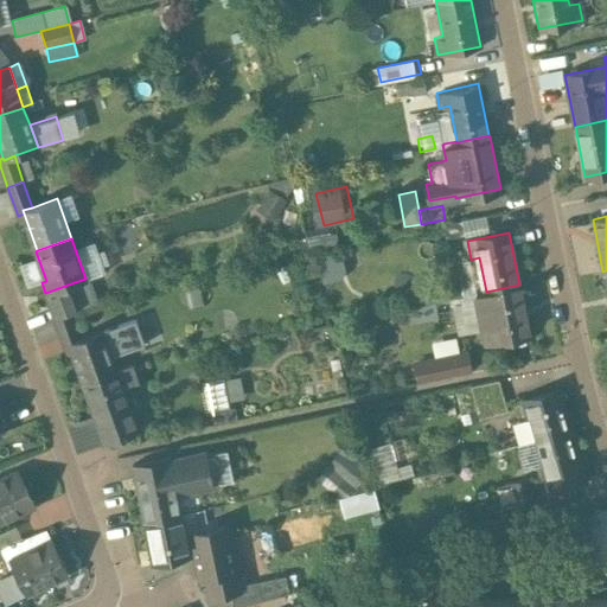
[(350,259),(331,261),(332,278),(351,275),(350,259)]
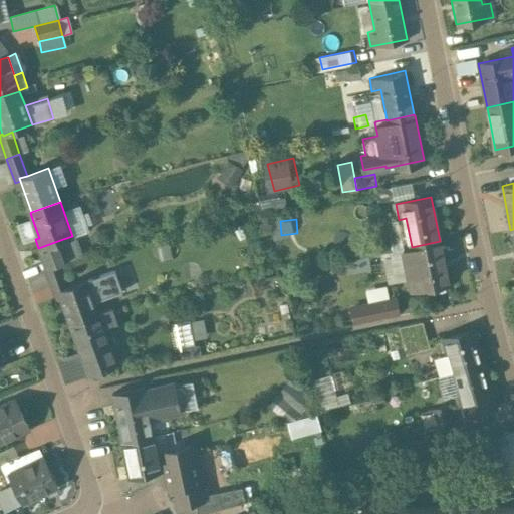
[(63,239),(38,248),(46,269),(47,269),(60,265),(60,264),(71,260),(63,239)]
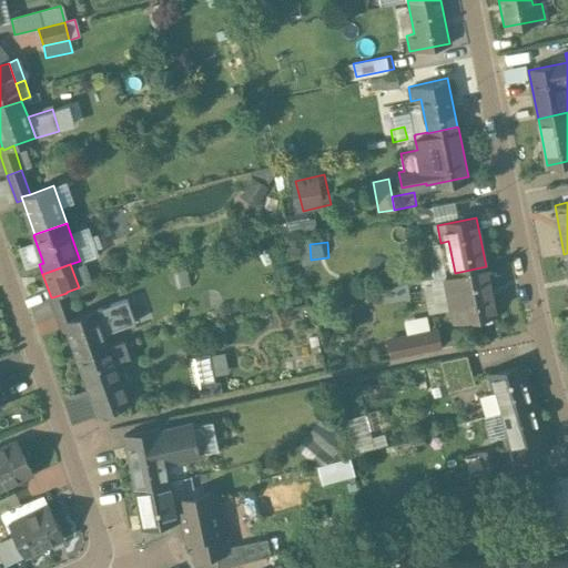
[(455,273),(445,275),(455,324),(497,315),(487,266),(486,266),(455,273)]
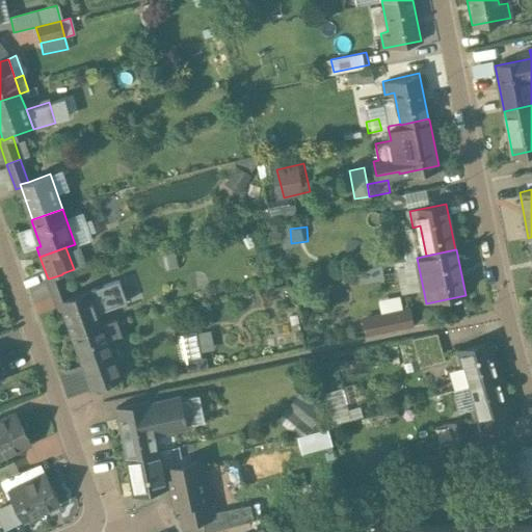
[(62,274),(49,278),(58,303),(62,301),(61,300),(71,297),(62,274)]
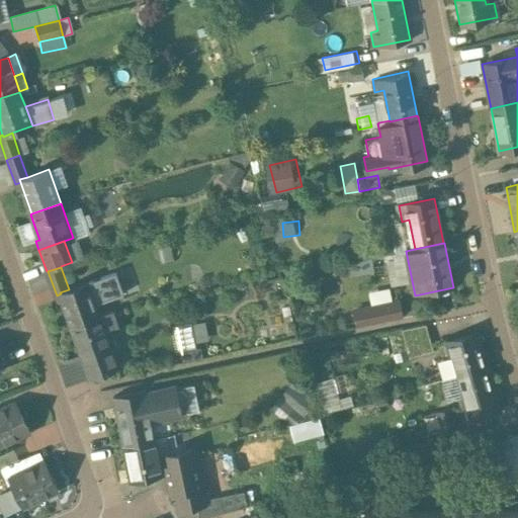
[(69,289),(60,292),(61,293),(72,327),(101,317),(89,282),(69,289)]
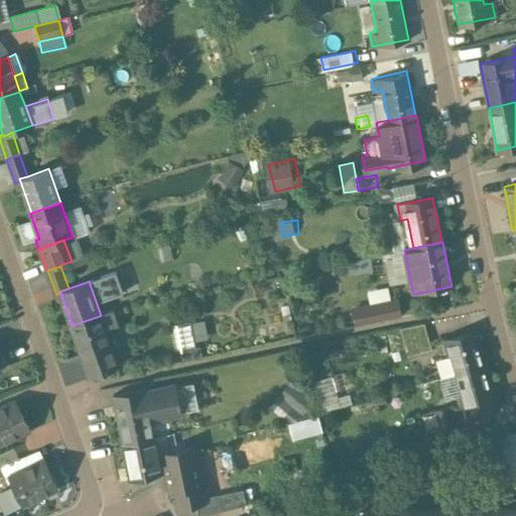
[(396,300),(354,308),(357,325),(399,315),(396,300)]
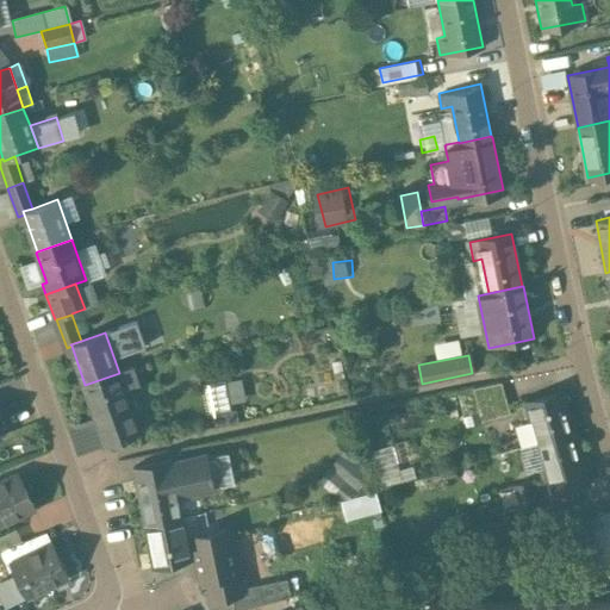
[(135,367),(119,373),(134,415),(141,411),(132,388),(142,385),(135,367)]
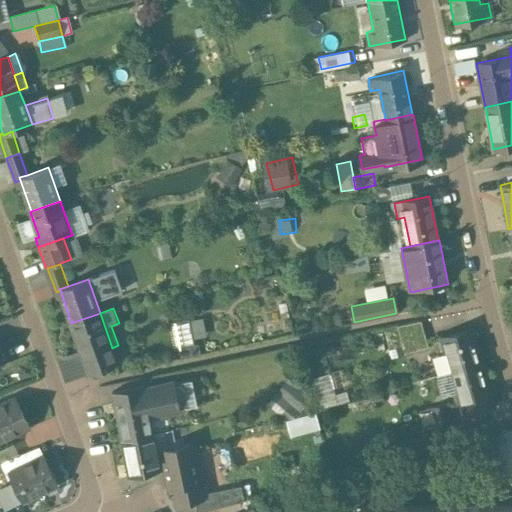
[(71,323),(70,324),(88,375),(118,364),(112,348),(100,313),(71,323)]
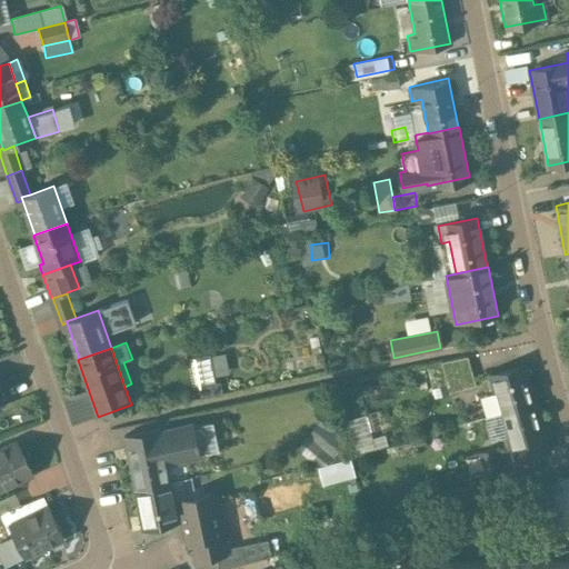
[(467,356),(440,361),(449,393),(476,386),(467,356)]
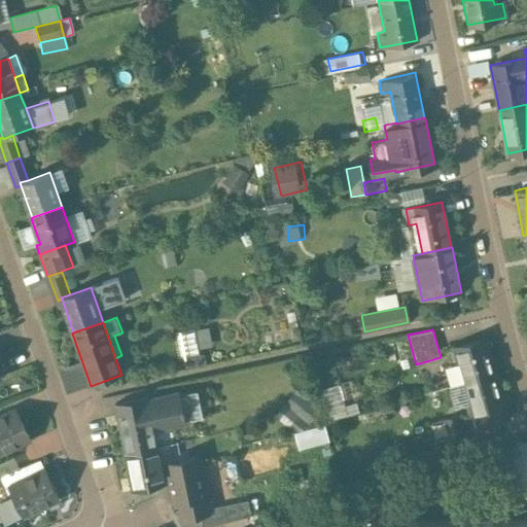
[(197,332),(187,335),(190,350),(200,348),(197,332)]
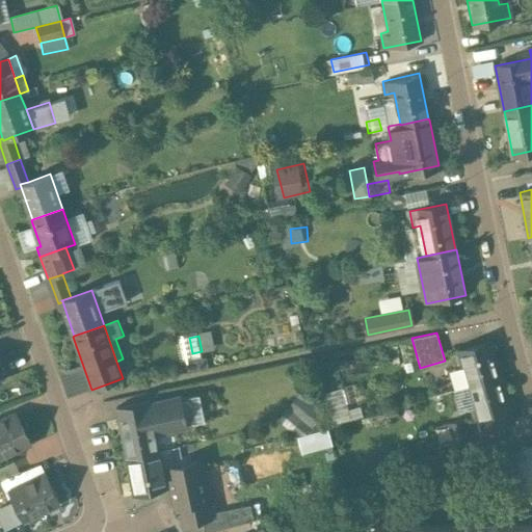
[(488,341),(458,350),(463,367),(469,386),(500,377),(488,341)]
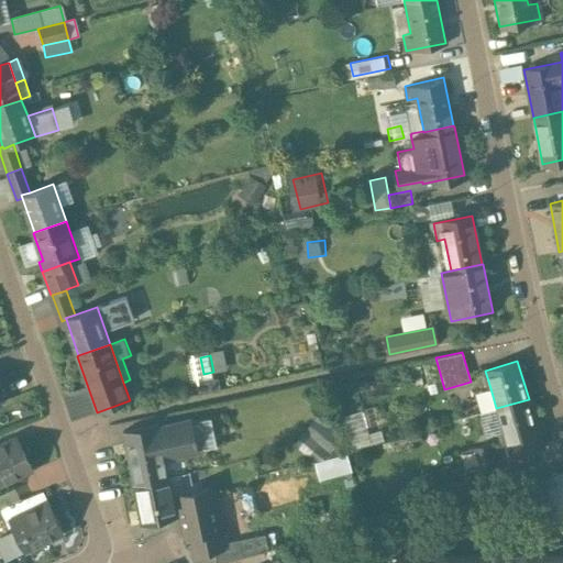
[(490,388),(475,393),(481,411),(479,411),(479,412),(496,408),(490,388)]
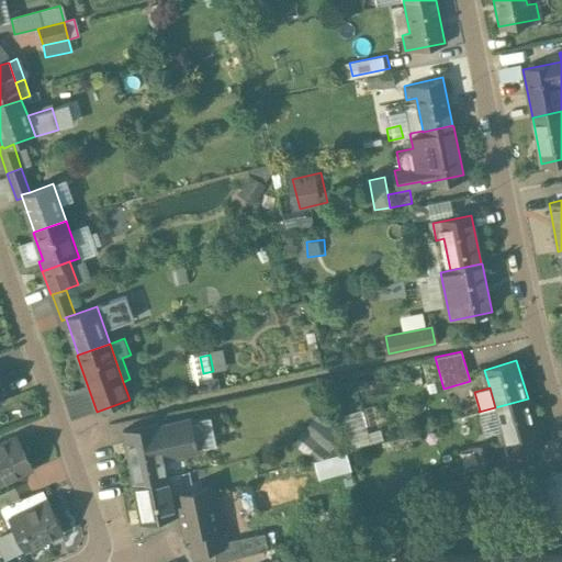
[(528,398),(495,407),(506,445),(526,439),(539,436),(528,398)]
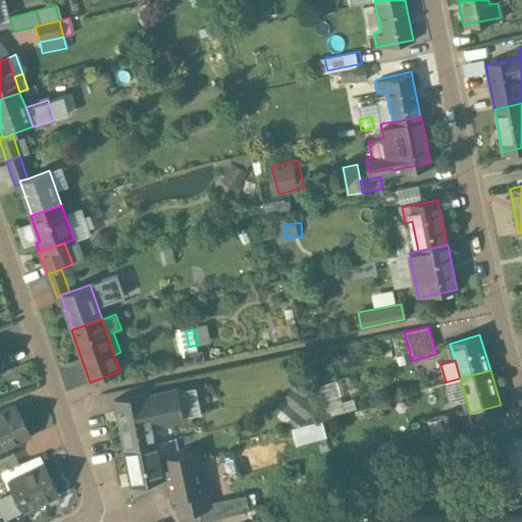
[(274,409),(295,430),(315,411),(295,389),(274,409)]
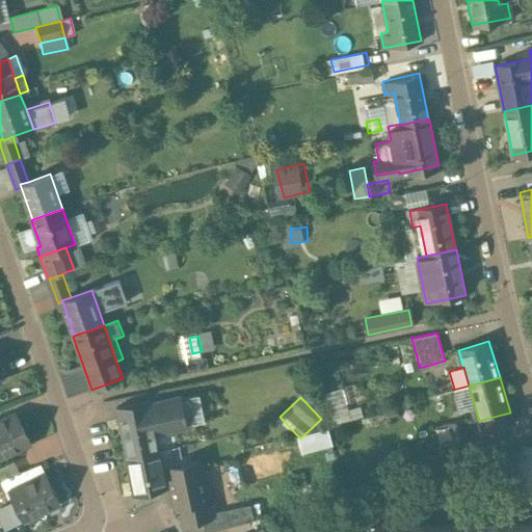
[(152,414),(121,420),(127,457),(159,450),(155,432),(187,425),(182,398),(150,405),(152,414)]
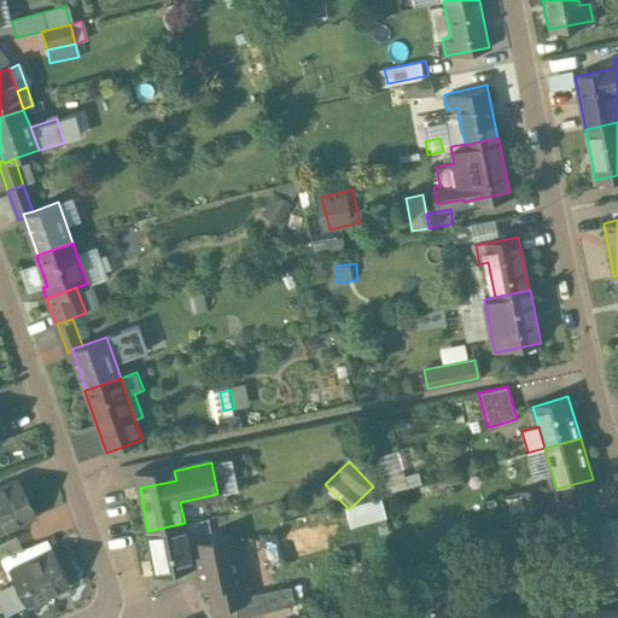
[(174,466),(136,473),(140,488),(176,481),(174,471),(174,466)]
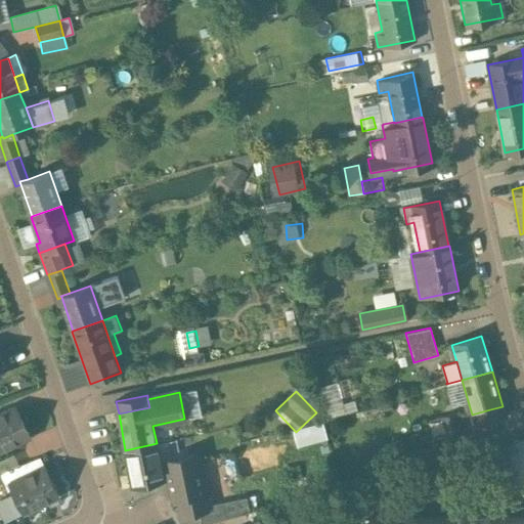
[(15,406),(0,413),(0,449),(30,436),(15,406)]
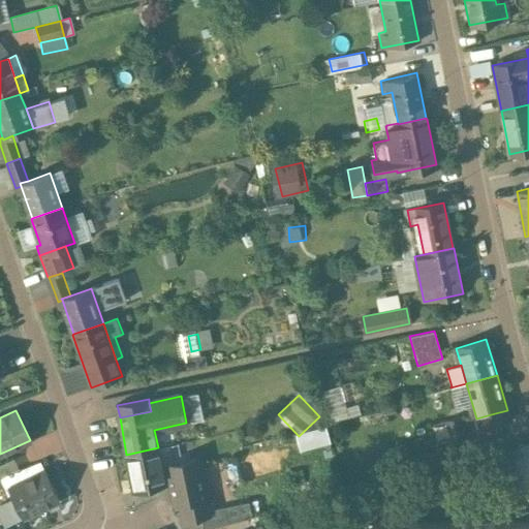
[(495,413),(476,418),(479,429),(498,424),(495,413)]
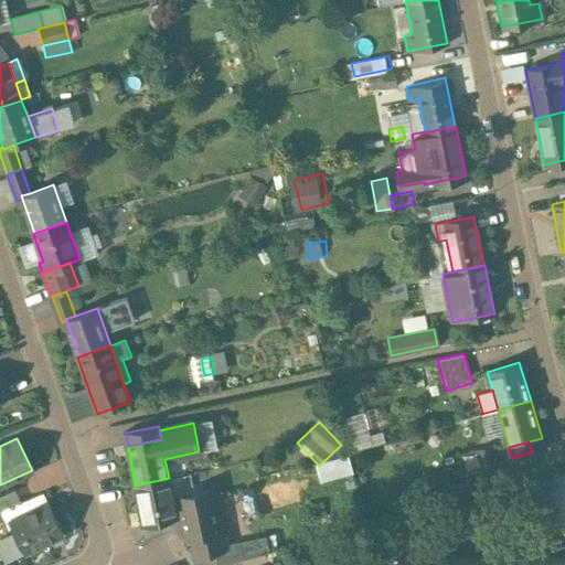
[(490,446),(478,449),(483,468),(467,472),(473,499),(503,490),(491,445),(490,445),(490,446)]
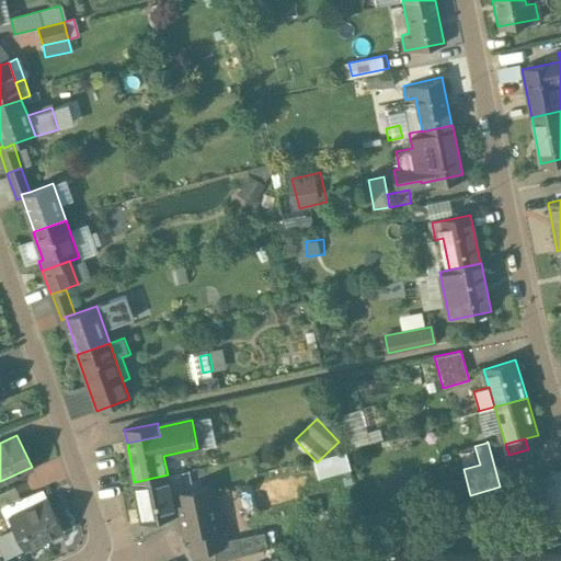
[(168,474),(171,495),(176,494),(193,491),(189,470),(168,474)]
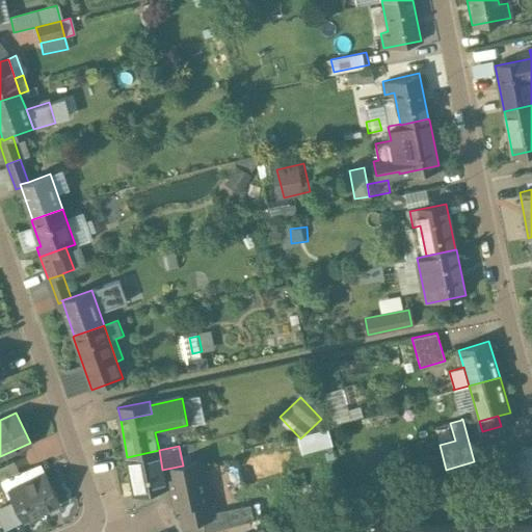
[(127,457),(126,457),(133,495),(165,486),(162,470),(159,450),(127,457)]
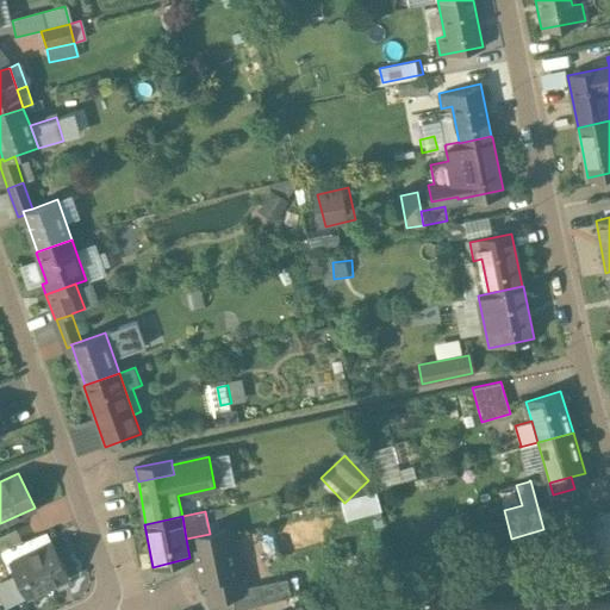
[(210,534),(192,537),(201,580),(207,580),(211,599),(231,596),(238,595),(238,591),(235,574),(240,568),(237,559),(231,555),(228,530),(210,534)]
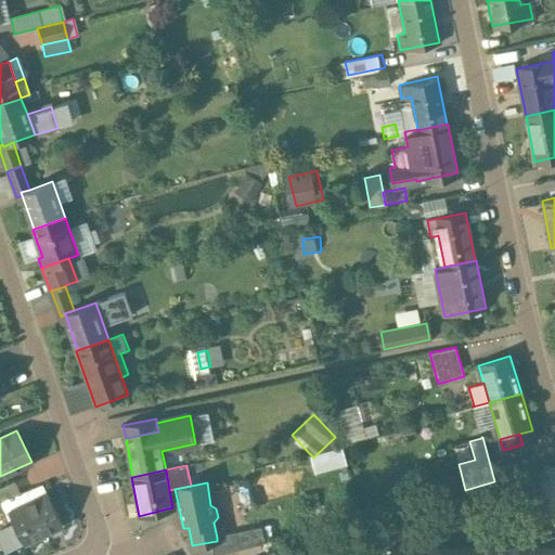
[(47,493),(10,512),(15,521),(24,542),(25,542),(61,525),(47,493)]
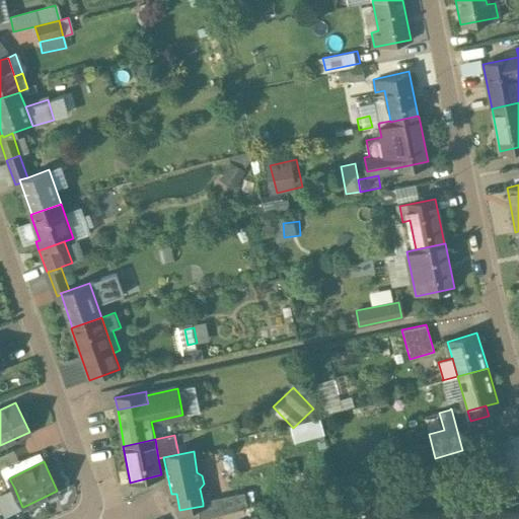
[(14,488),(0,494),(0,496),(5,506),(0,508),(3,515),(8,512),(8,513),(22,507),(14,488)]
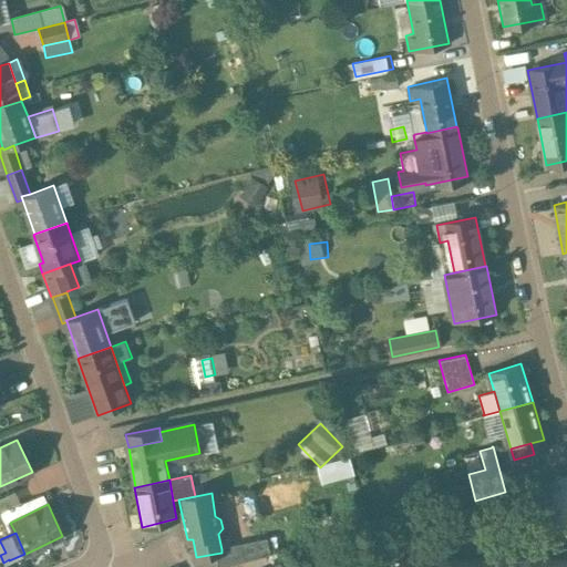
[(266,538),(222,549),(222,553),(215,554),(217,566),(222,566),(270,555),(266,538)]
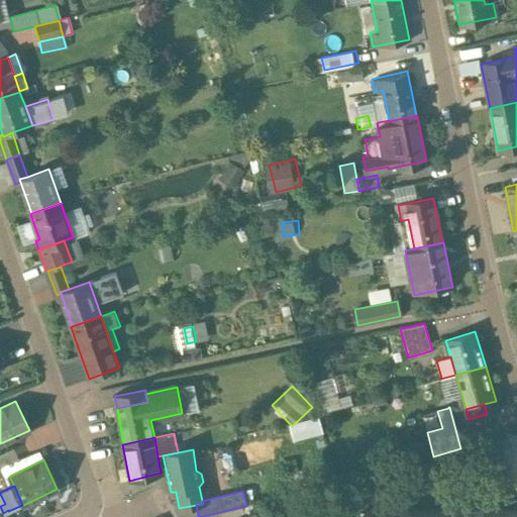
[(516,516),(516,508),(364,509),(364,516),(516,516)]
